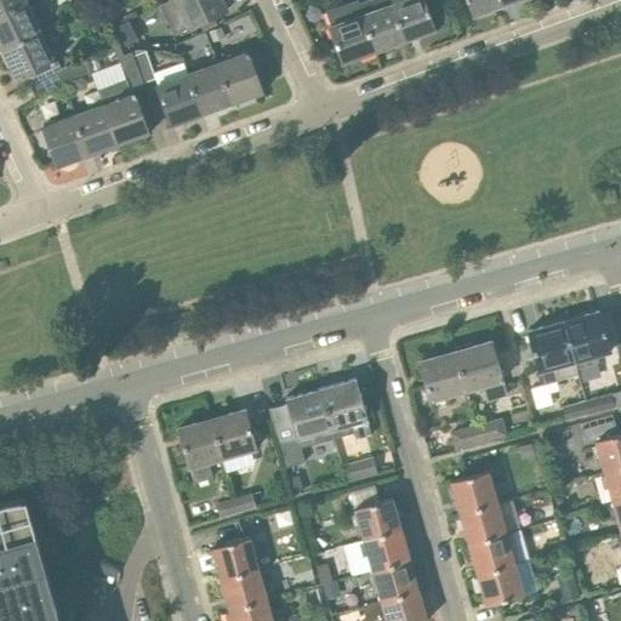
[(0,0),(0,15),(28,1),(27,0),(0,0)]
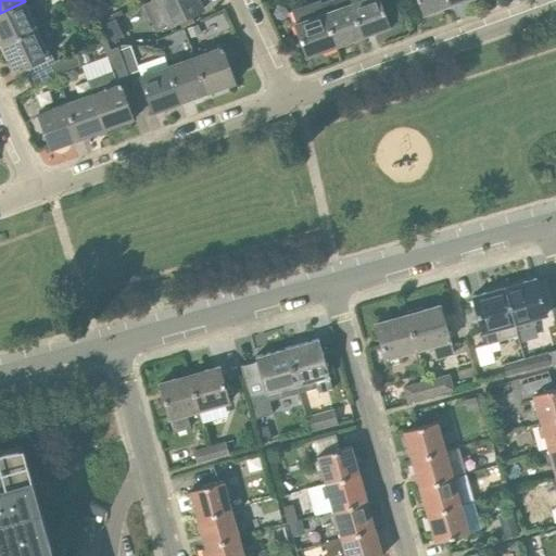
[(153,0),(151,1),(143,4),(144,7),(158,32),(169,26),(178,22),(191,16),(203,10),(198,0),(153,0)]
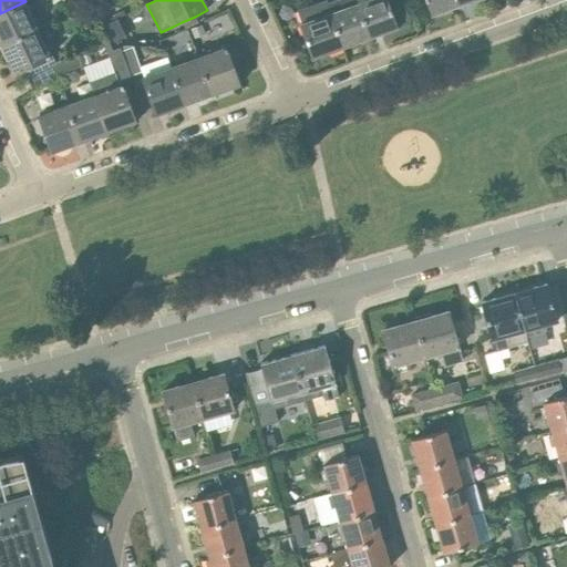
[(342,48),(327,1),(326,0),(322,0),(297,10),(302,23),(300,24),(312,59),(342,48)]
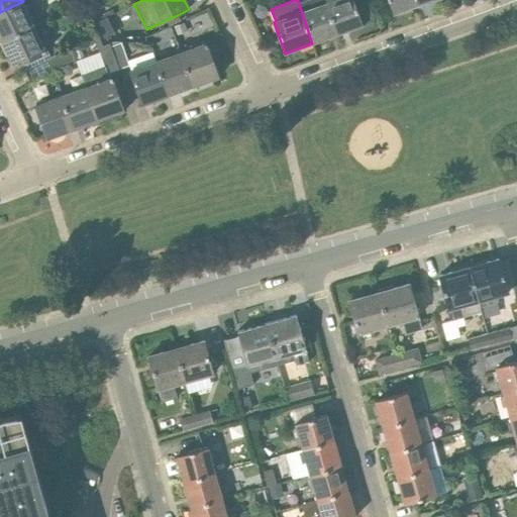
[(335,0),(326,4),(337,34),(374,21),(368,4),(356,7),(353,0),(335,0)]
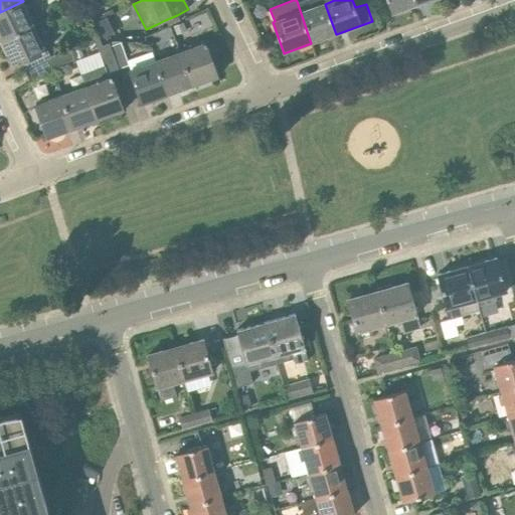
[(386,0),(391,14),(417,5),(414,0),(386,0)]
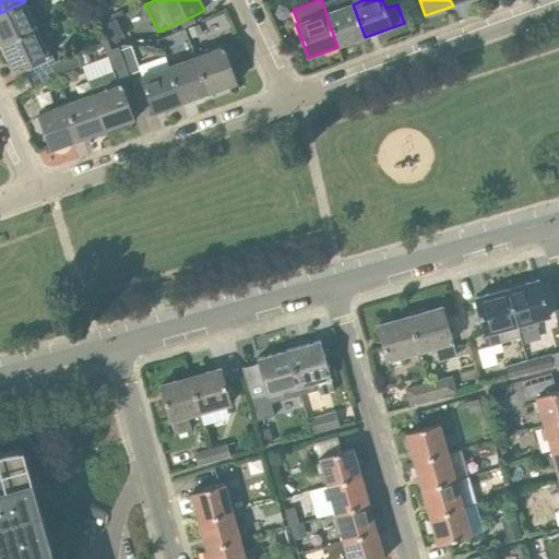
[(25,1),(0,13),(0,33),(4,43),(37,27),(25,1)]
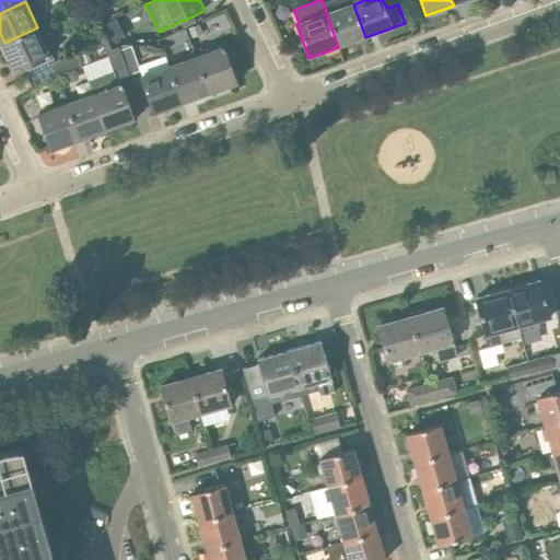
[(353,3),(326,13),(338,47),(365,37),(353,4),(353,3)]
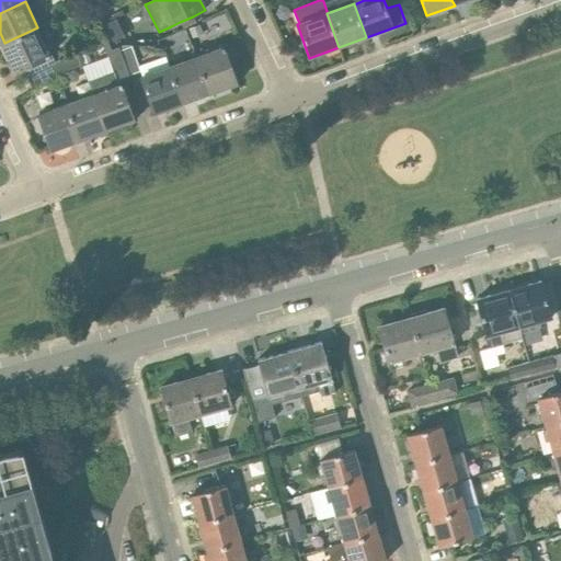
[(204,34),(199,24),(189,30),(192,38),(204,34)]
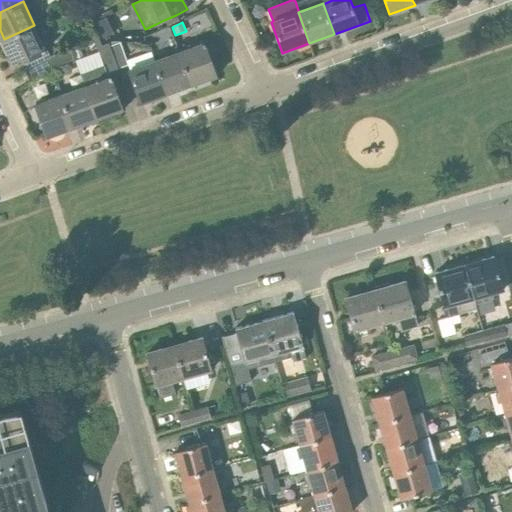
[(34,25),(4,39),(11,53),(8,54),(14,65),(46,50),(34,25)]
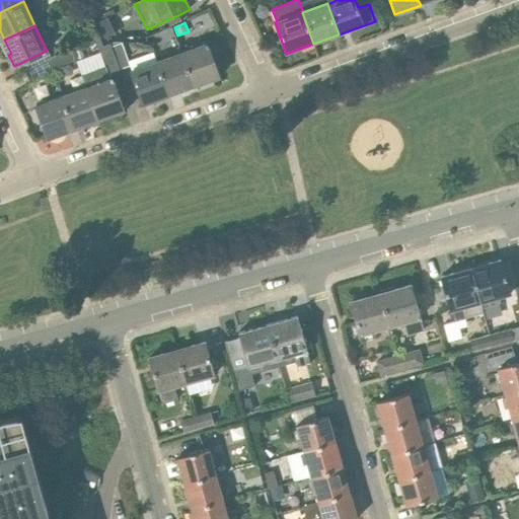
[(105,66),(81,75),(85,87),(97,119),(110,114),(112,117),(124,113),(110,77),(120,74),(120,71),(109,47),(108,45),(102,47),(99,41),(95,43),(100,53),(102,59),(105,66)]
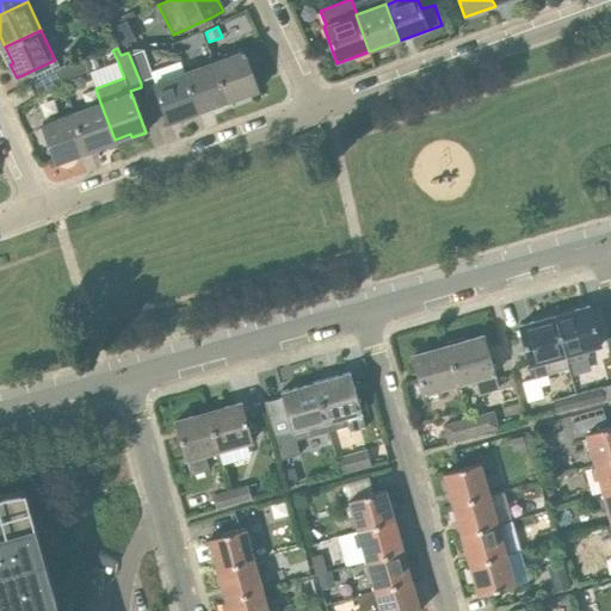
[(129,55),(141,84),(153,79),(142,50),(129,55)]
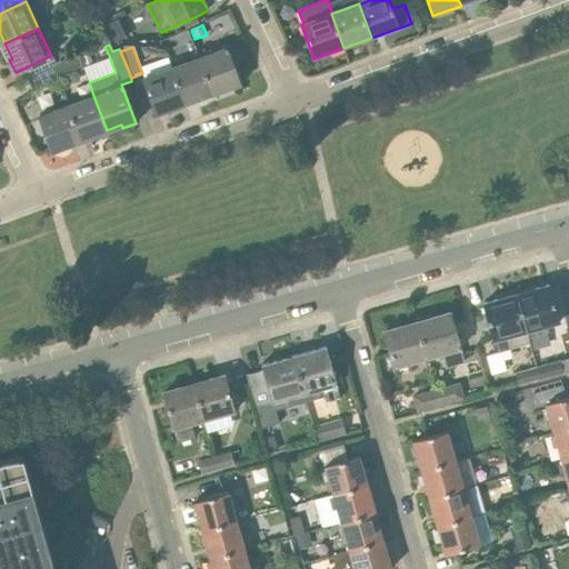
[(199,58),(211,92),(226,87),(227,90),(240,85),(227,48),(199,58)]
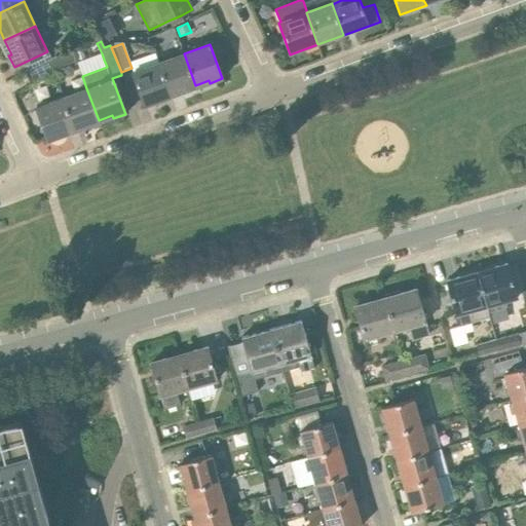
[(85,60),(82,50),(75,53),(78,62),(85,60)]
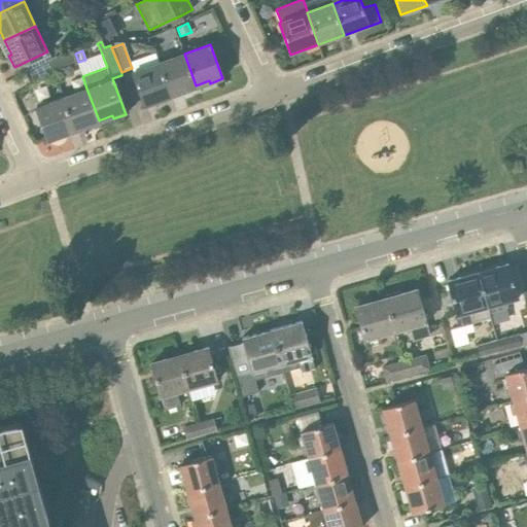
[(159,63),(171,98),(182,94),(181,91),(196,85),(184,54),(159,63)]
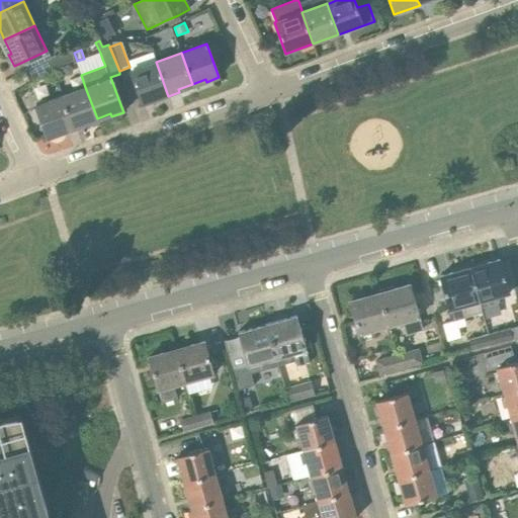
[(32,83),(55,72),(49,60),(26,70),(32,83)]
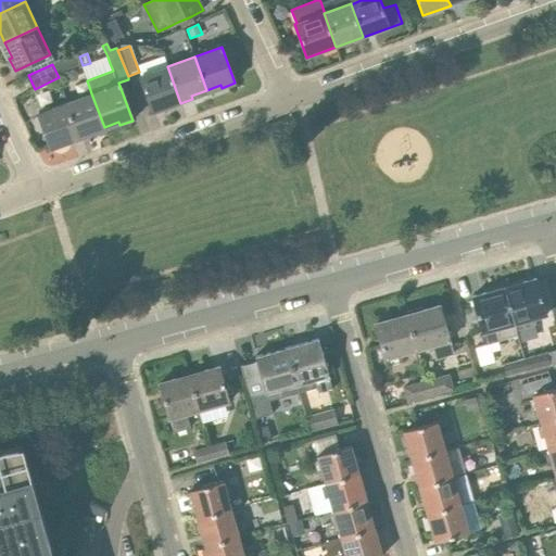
[(180,103),(167,66),(140,77),(152,110),(167,104),(168,108),(180,103)]
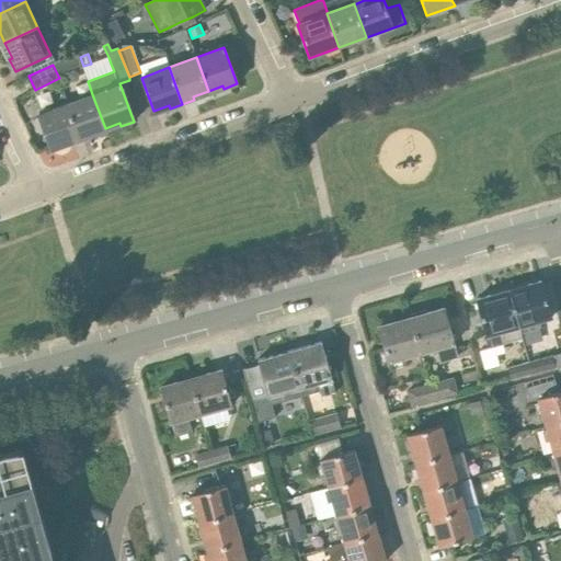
[(66,104),(80,141),(91,137),(90,134),(105,128),(92,94),(66,104)]
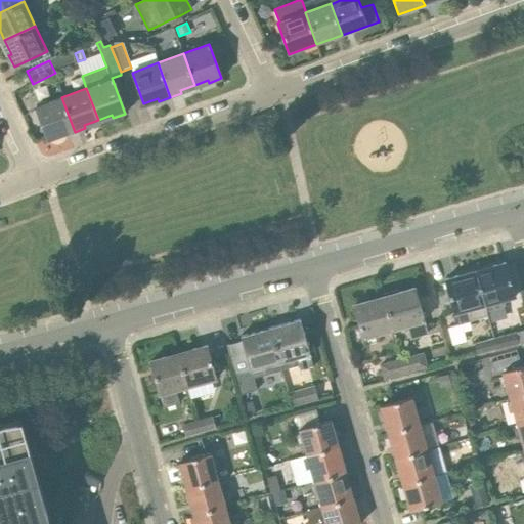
[(75,132),(61,97),(37,106),(48,138),(63,133),(63,135),(75,132)]
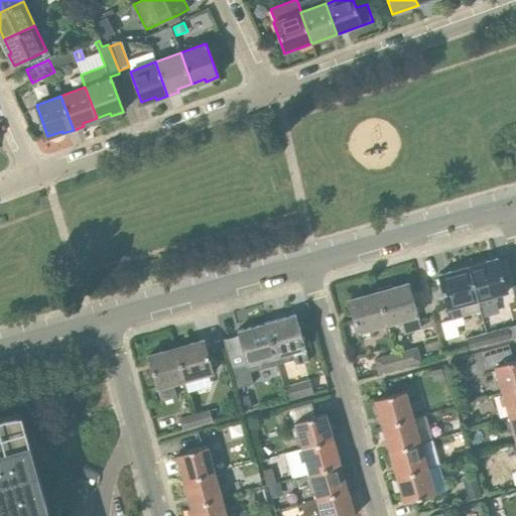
[(468,267),(478,302),(508,294),(498,259),(468,267)]
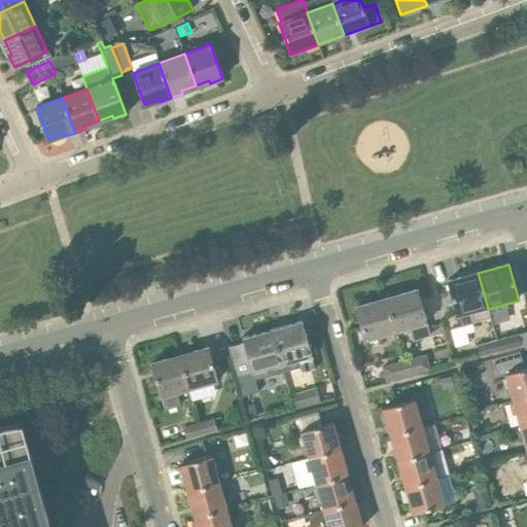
[(491,319),(488,309),(478,273),(447,282),(460,328),(491,319)]
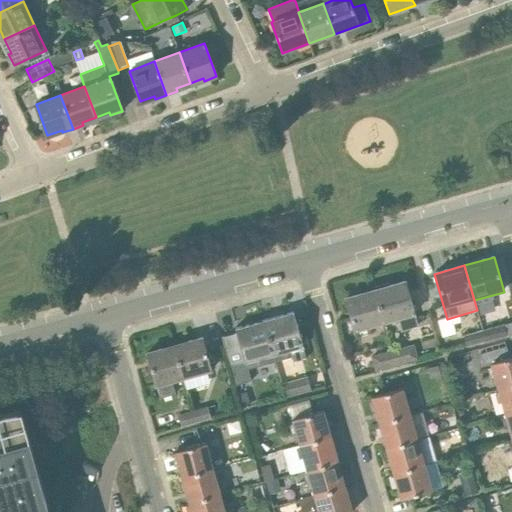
[(374,288),(384,323),(400,318),(403,330),(417,326),(404,282),(388,286),(388,284),(374,288)]
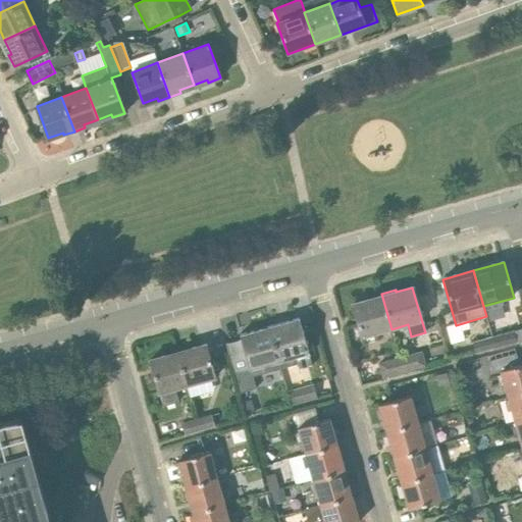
[(392,329),(381,294),(369,298),(369,300),(353,304),(364,344),(379,340),(378,333),(392,329)]
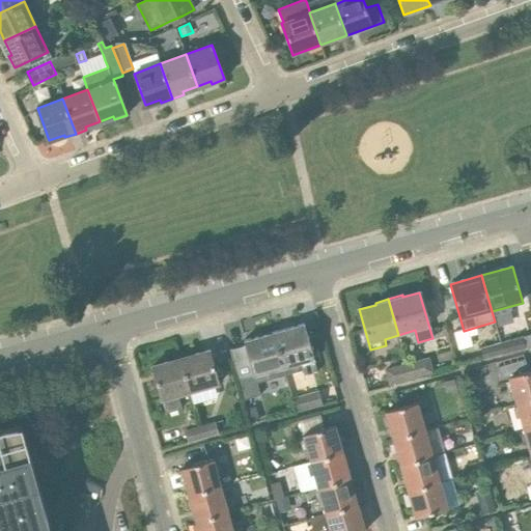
[(304,324),(273,332),(283,368),(285,375),(302,371),(304,376),(317,372),(304,324)]
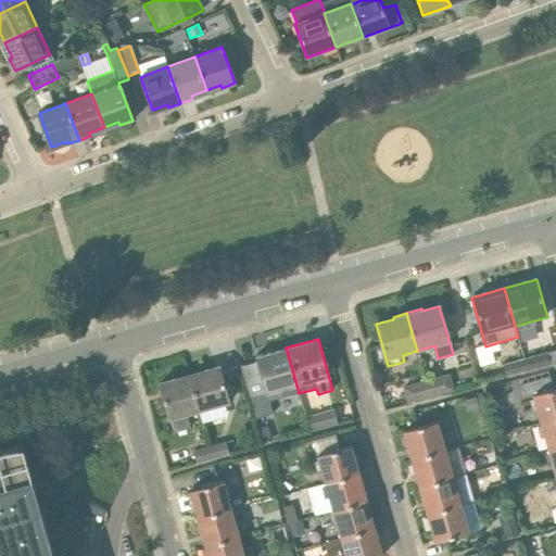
[(256,363),(240,367),(254,419),(272,415),(268,402),(299,394),(286,348),(254,356),(256,363)]
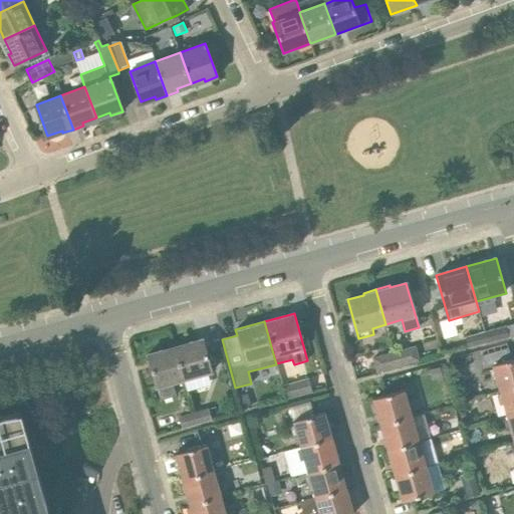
[(505,327),(485,332),(488,344),(508,338),(505,327)]
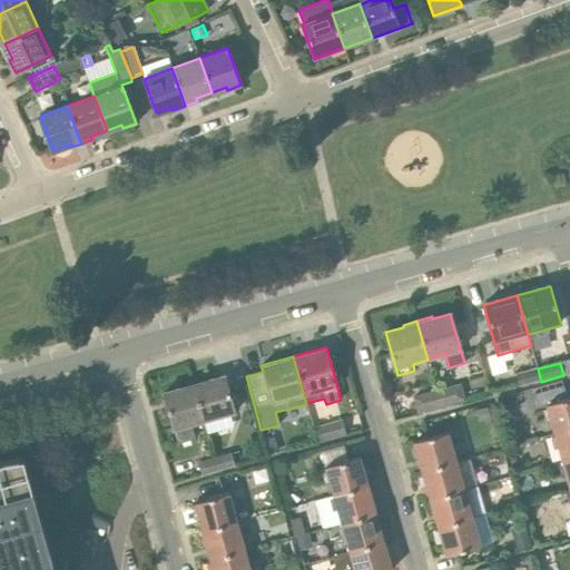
[(541,382),(538,369),(516,375),(519,387),(541,382)]
